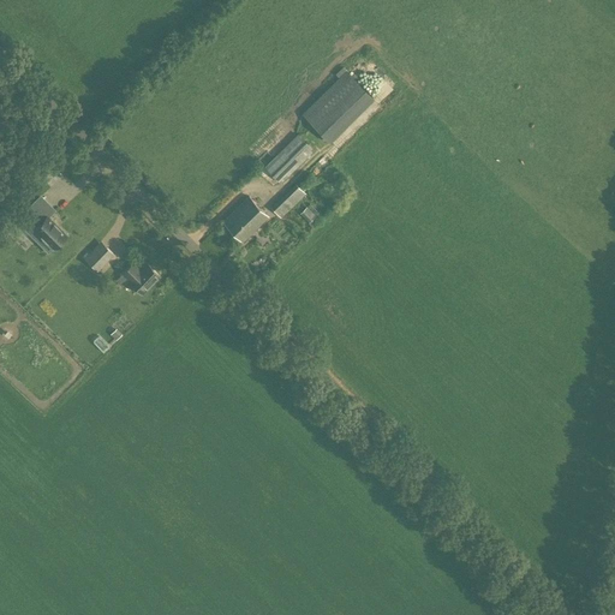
[(339,77),(302,113),(329,142),(374,97),(342,66),(335,73),(339,77)]
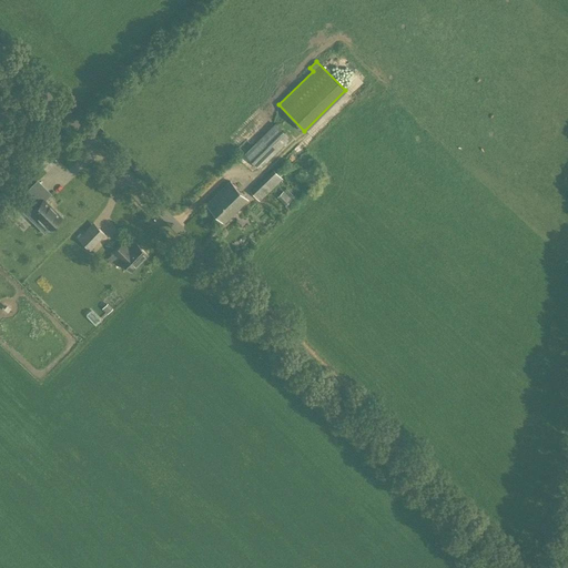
[(274,125),(261,139),(244,154),(260,170),(288,140),(274,125)]
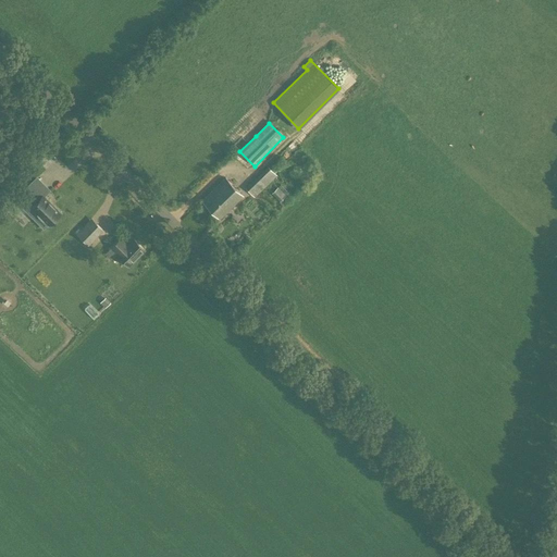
[(254,197),(276,175),(267,165),(245,187),(254,197)]
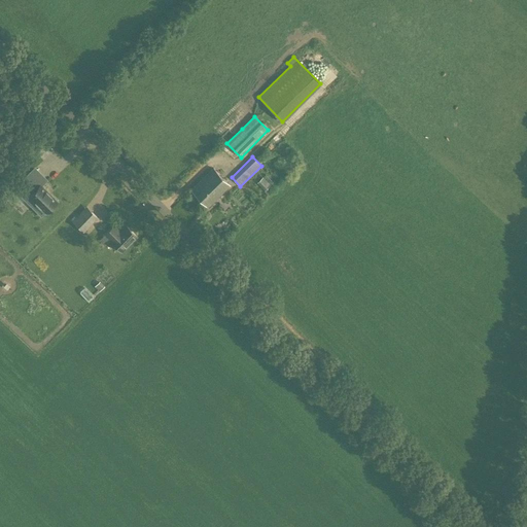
[(208,208),(230,186),(213,169),(190,190),(208,208)]
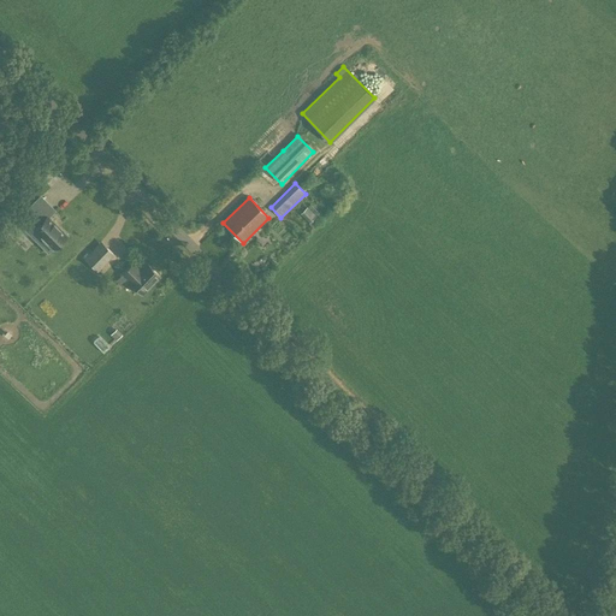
[(311,203),(302,212),(309,220),(319,212),(311,203)]
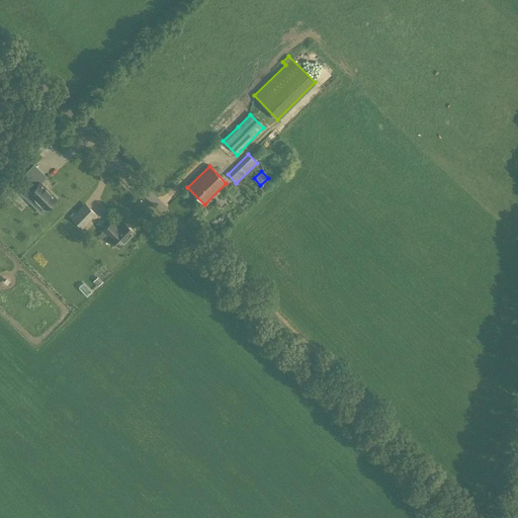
[(40,211),(44,208),(45,209),(57,197),(39,181),(35,185),(24,174),(13,185),(25,196),(28,193),(34,199),(31,202),(40,211)]
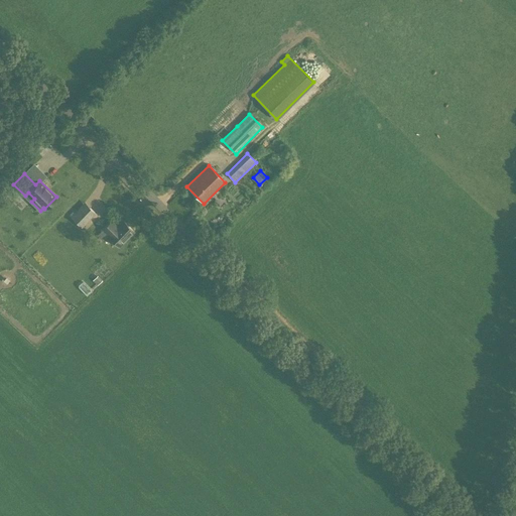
[(85,201),(70,215),(81,227),(96,213),(85,201)]
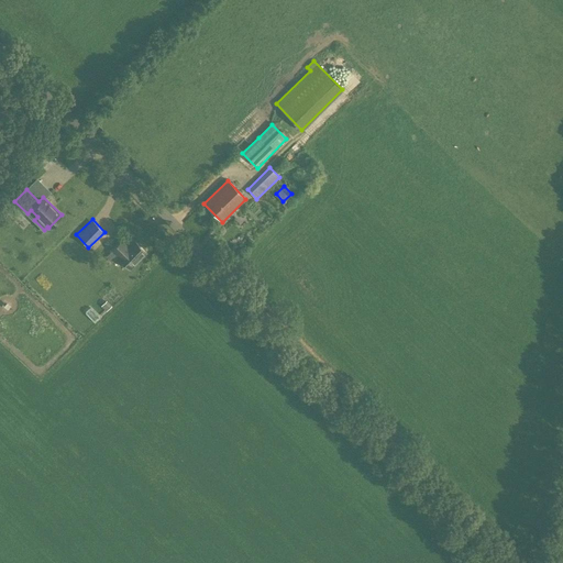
[(130,269),(146,253),(134,241),(129,246),(122,241),(111,251),(118,257),(130,269)]
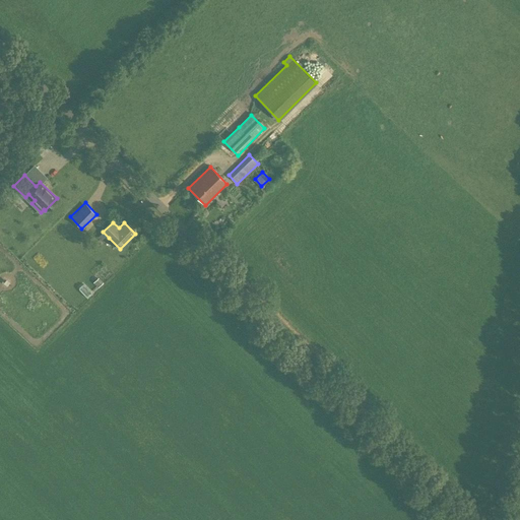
[(86,278),(82,282),(93,290),(98,286),(86,278)]
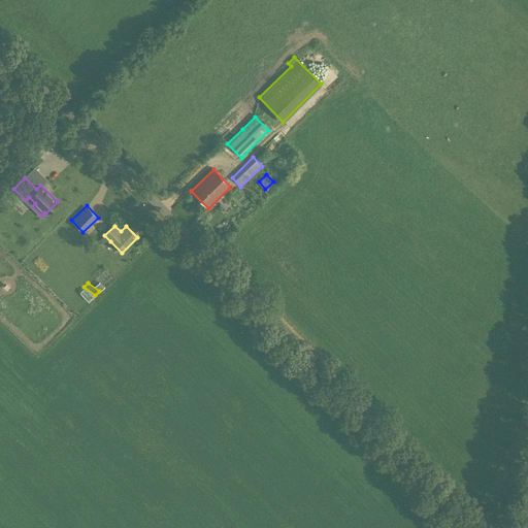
[(89,301),(94,297),(86,288),(80,292),(89,301)]
